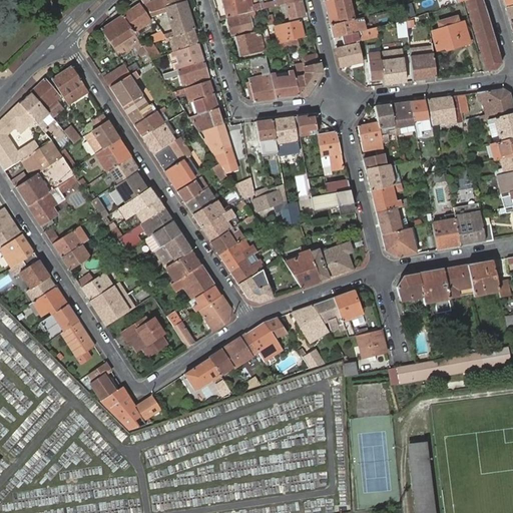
[(156,0),(150,2),(148,0),(140,0),(148,13),(166,7),(165,3),(174,0),(156,0)]
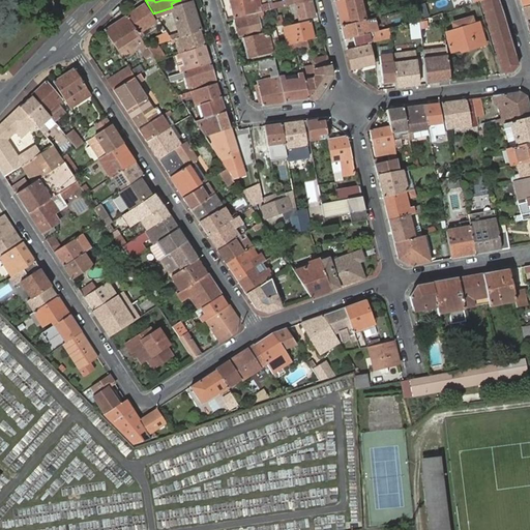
[(192,0),(172,7),(153,13),(155,17),(172,10),(180,32),(168,36),(170,40),(175,38),(201,30),(192,0)]
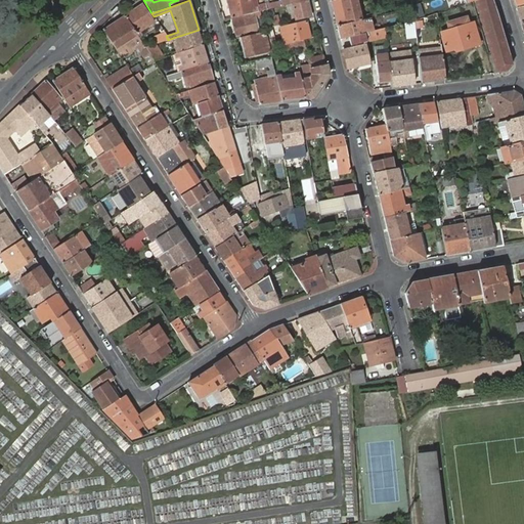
[(233,17),(268,9),(266,5),(265,1),(258,3),(256,0),(228,0),(232,17),(233,17)]
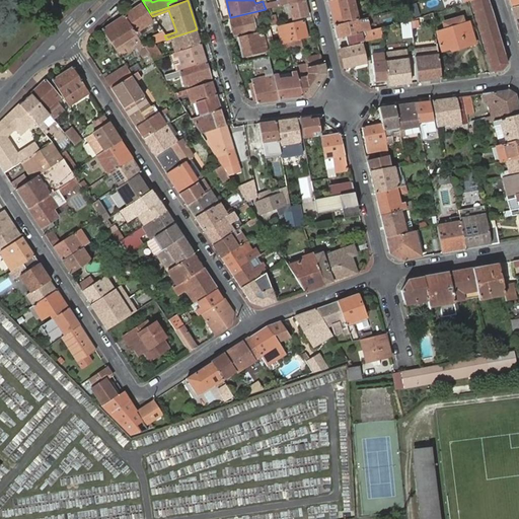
[(307,15),(303,0),(290,3),(293,18),(307,15)]
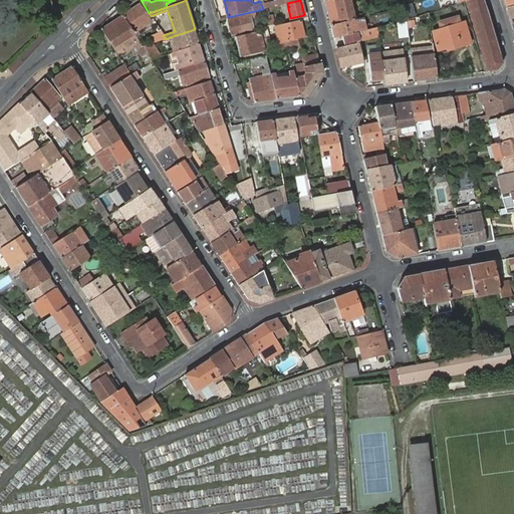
[(324,0),(330,26),(361,18),(360,14),(354,15),(350,0),(324,0)]
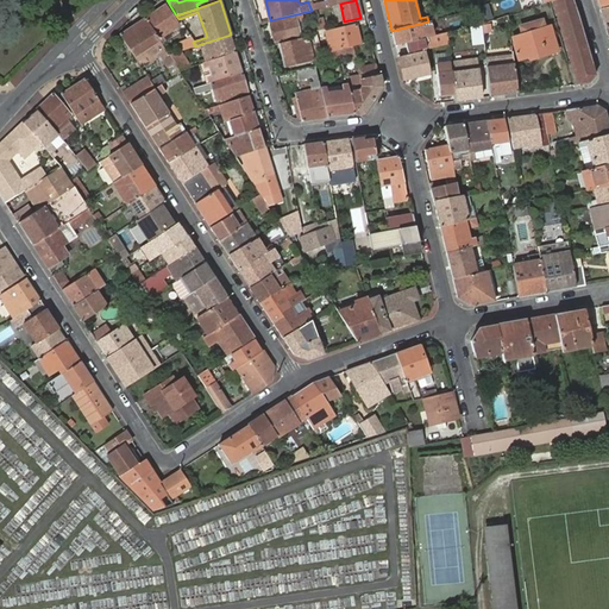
[(553,0),(578,86),(589,85),(596,75),(572,0),(553,0)]
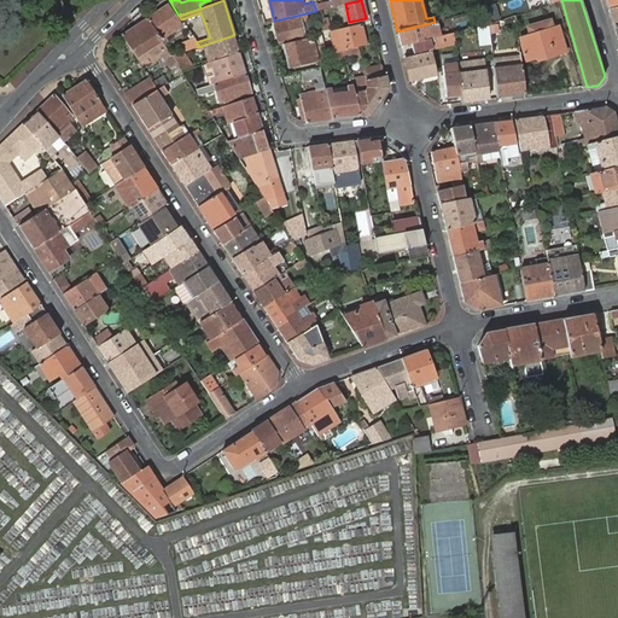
[(147,18),(165,45),(168,42),(168,41),(185,30),(169,4),(147,18)]
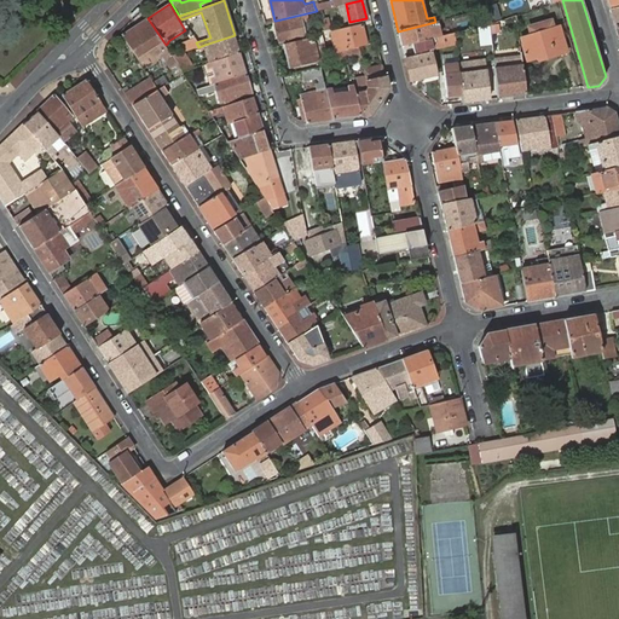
[(305,35),(301,21),(318,16),(317,11),(276,21),(281,41),(305,35)]
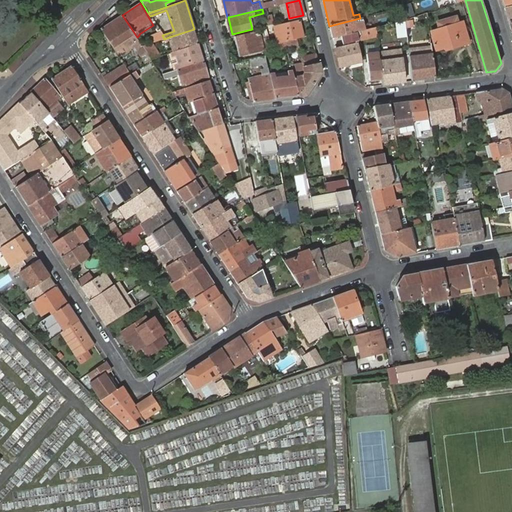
[(272,14),(263,16),(266,25),(274,23),(272,14)]
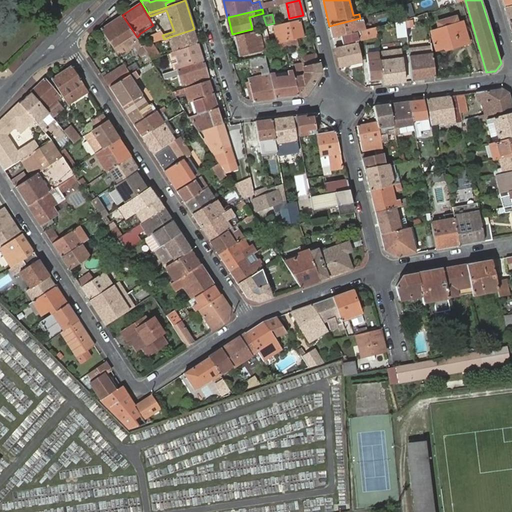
[(138,51),(143,47),(142,45),(137,37),(122,15),(100,28),(115,50),(123,45),(125,48),(128,54),(137,49),(138,51)]
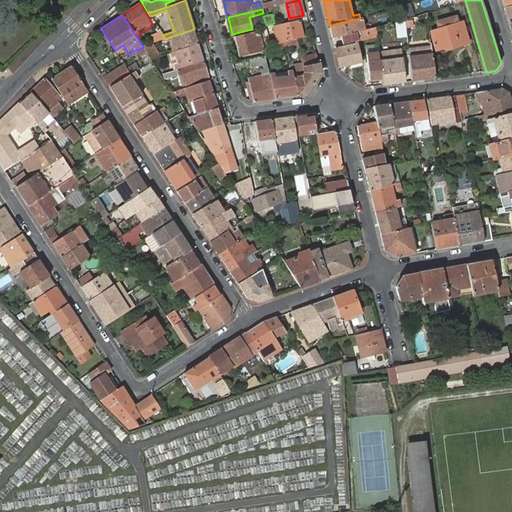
[(446,50),(459,45),(458,41),(467,39),(462,21),(457,23),(455,16),(438,21),(440,28),(432,31),(436,49),(445,46),(446,50)]
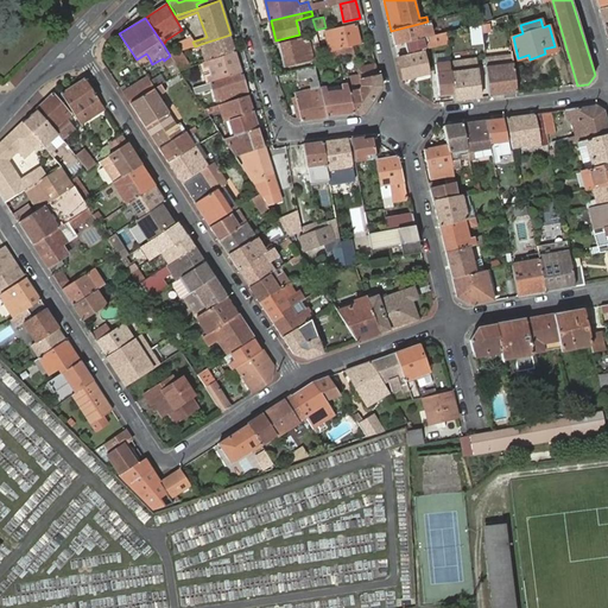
[(425,38),(430,37),(428,27),(429,25),(428,21),(391,31),(394,45),(405,43),(420,39),(425,38)]
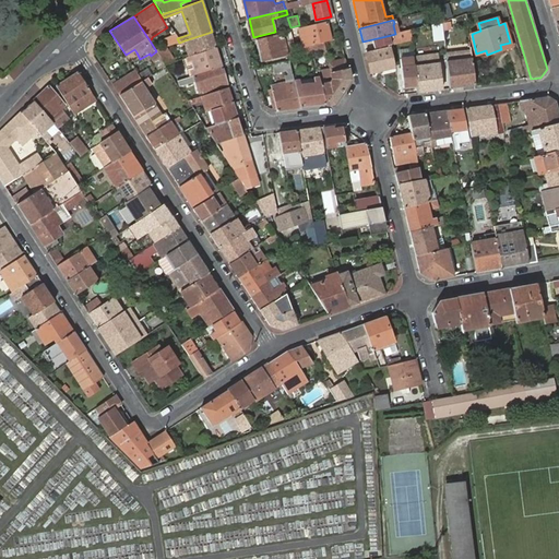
[(432,40),(443,39),(441,22),(431,24),(432,40)]
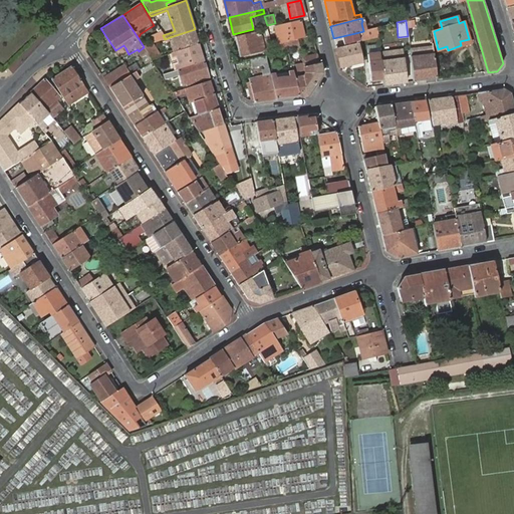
[(278,37),(280,43),(305,37),(302,21),(276,27),(278,37)]
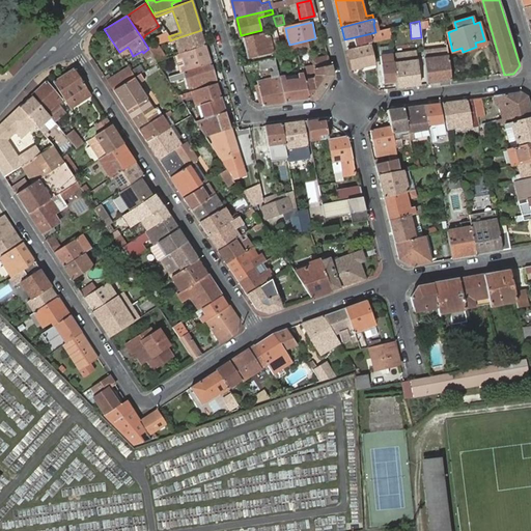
[(380,39),(390,35),(389,28),(375,32),(371,33),(372,48),(381,47),(380,39)]
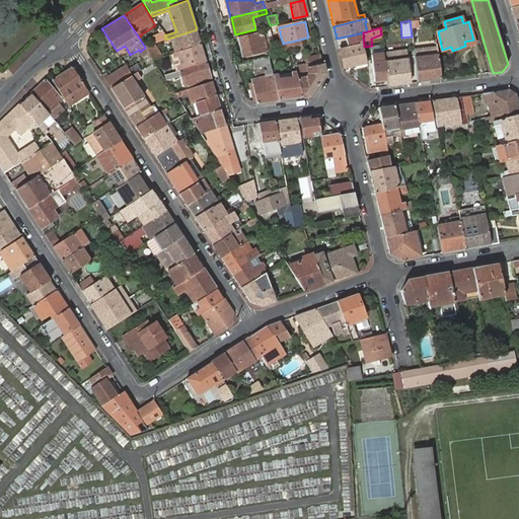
[(201,45),(197,29),(171,38),(176,53),(201,45)]
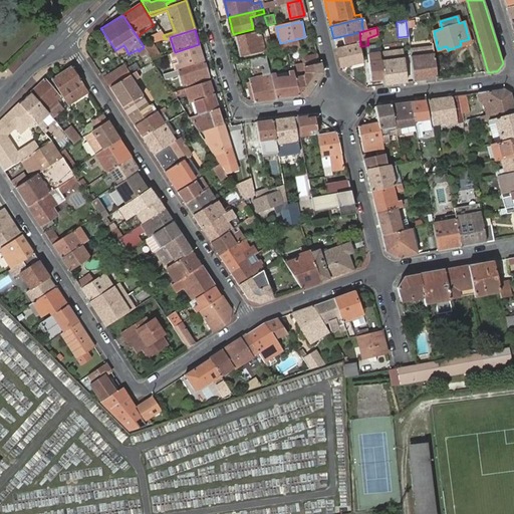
[(265,50),(260,30),(255,32),(260,52),(265,50)]
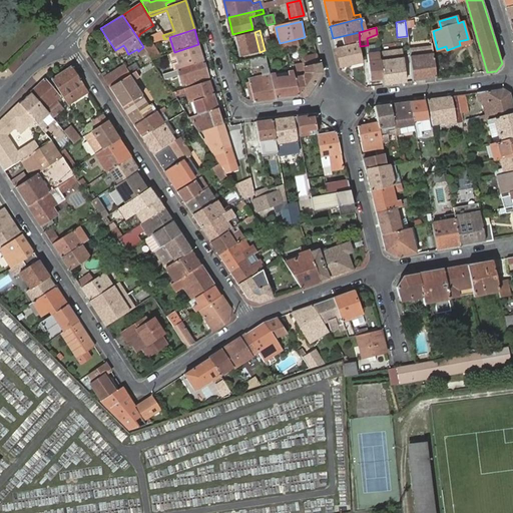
[(162,35),(160,31),(152,35),(155,42),(164,39),(162,35)]
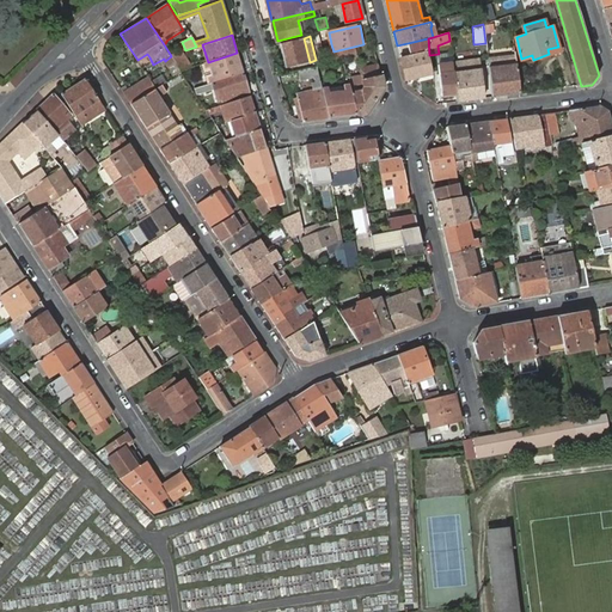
[(304,38),(281,43),(286,68),(310,62),(304,38)]
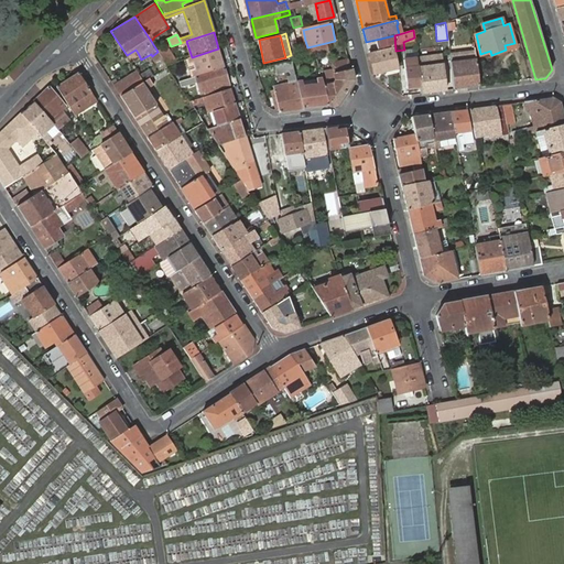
[(391,44),(390,36),(376,40),(378,47),(391,44)]
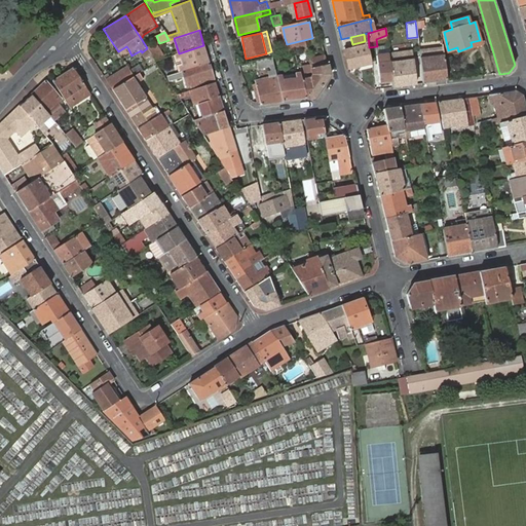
[(285,38),(276,40),(278,46),(287,44),(285,38)]
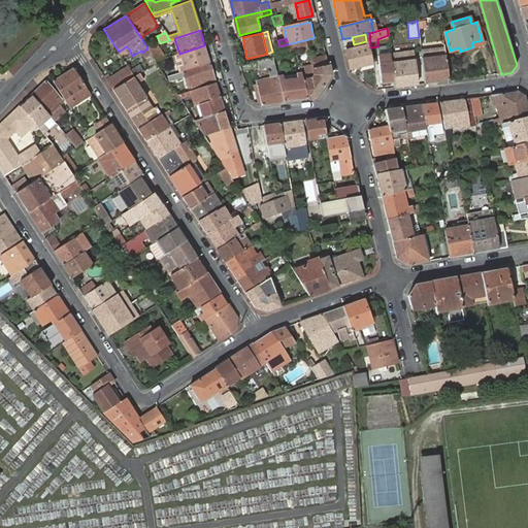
[(344,46),(350,69),(371,63),(366,43),(353,46),(352,44),(344,46)]
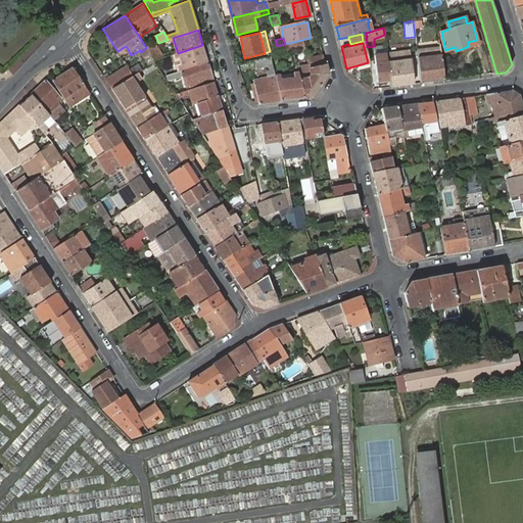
[(163,57),(155,44),(145,46),(146,48),(148,51),(149,53),(151,56),(153,59),(163,57)]
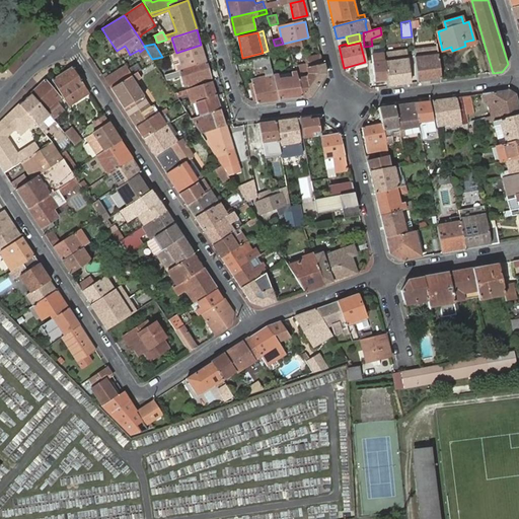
[(201,45),(176,53),(173,53),(174,57),(179,56),(181,65),(177,66),(178,70),(206,61),(201,45)]
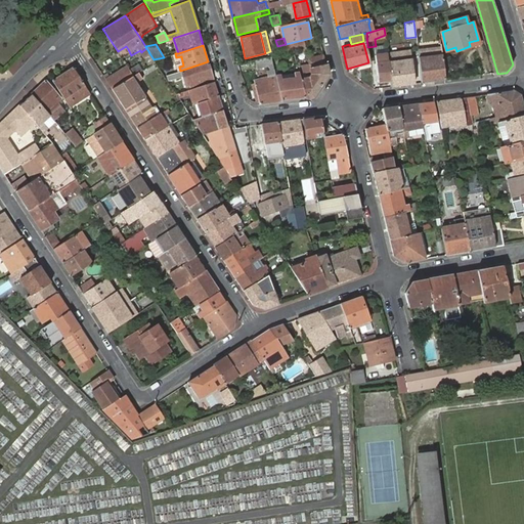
[(126,46),(118,51),(120,55),(128,49),(126,46)]
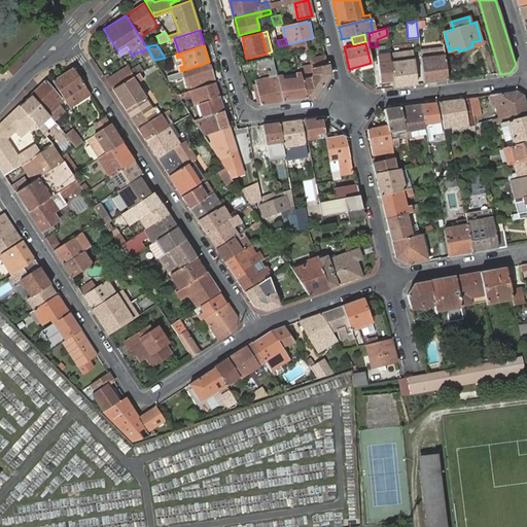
[(447,80),(444,47),(420,50),(424,83),(447,80)]
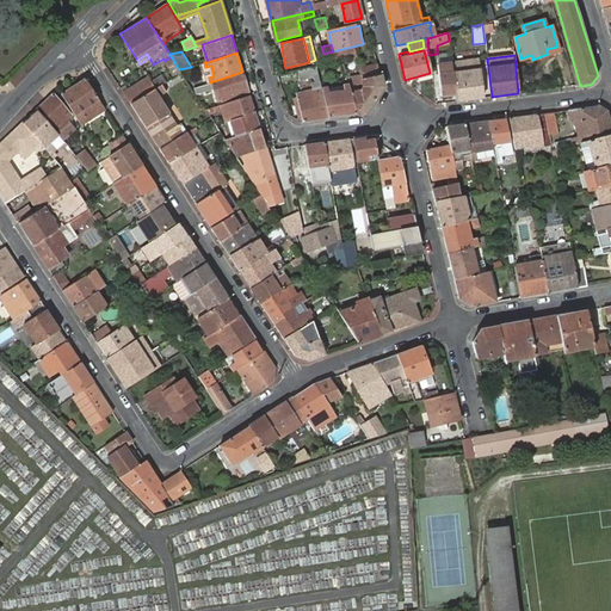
[(457,102),(483,98),(477,59),(451,62),(451,63),(454,72),(456,96),(457,102)]
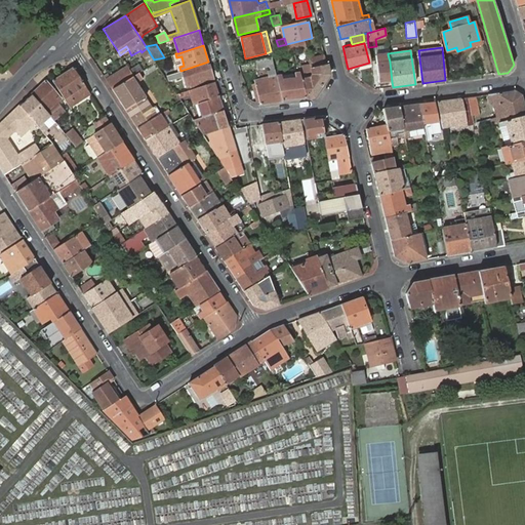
[(172,54),(177,72),(180,71),(179,67),(184,66),(182,56),(176,57),(175,53),(172,54)]
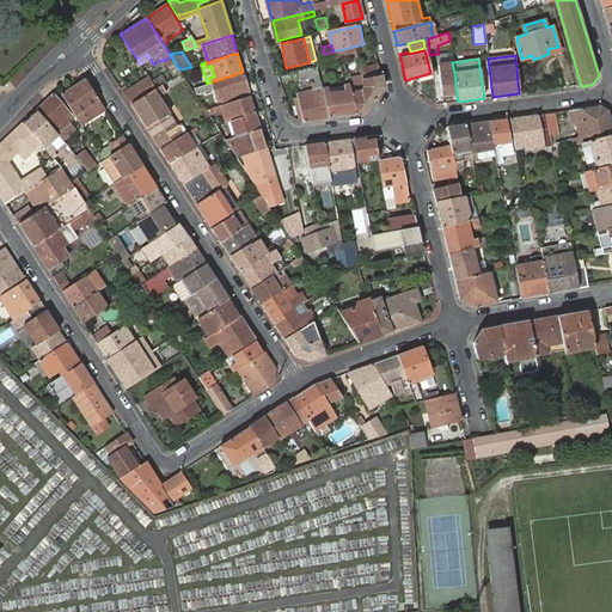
[(454,72),(452,63),(439,65),(440,73),(454,72)]
